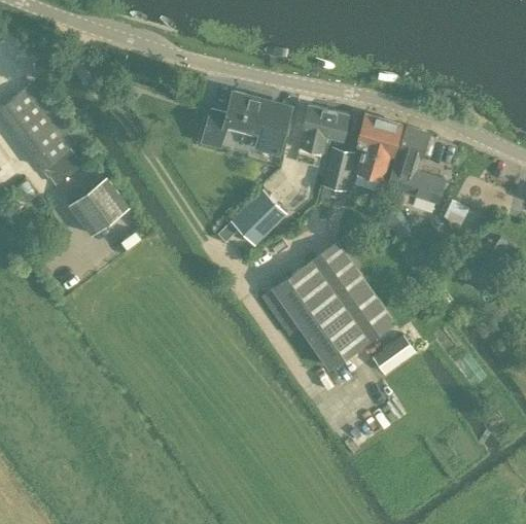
[(0,109),(56,185),(83,165),(71,148),(76,144),(33,85),(0,109)]
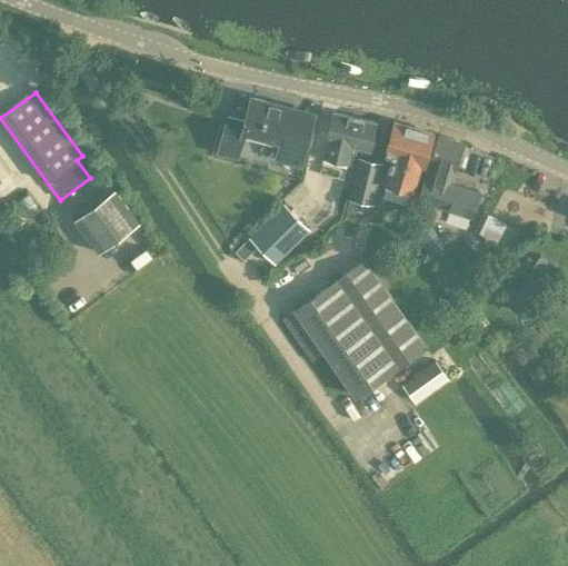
[(147,110),(138,101),(131,108),(140,117),(147,110)]
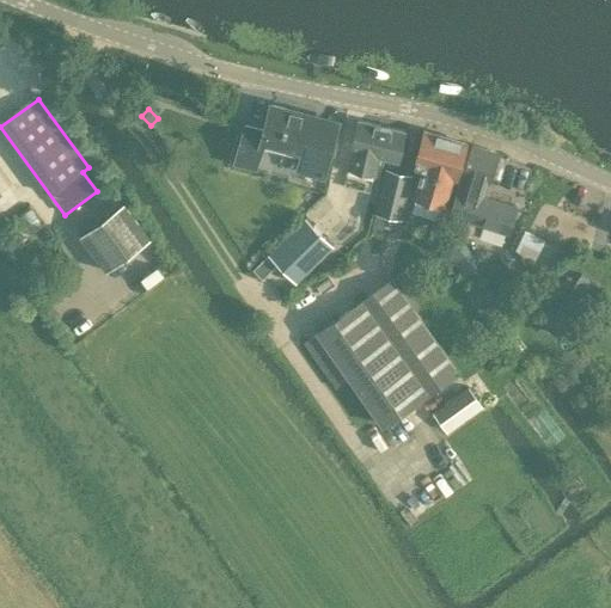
[(324,178),(337,134),(303,124),(305,117),(274,109),(267,134),(246,129),(237,165),(258,171),(264,148),(311,160),(307,173),(324,178)]
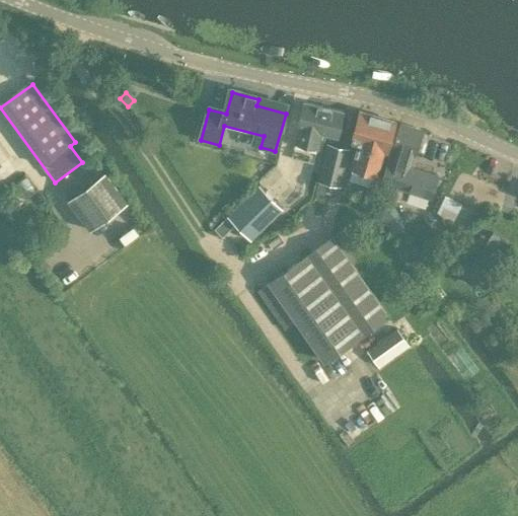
[(340,139),(345,113),(303,103),(297,129),(298,129),(295,146),(319,151),(323,136),(340,139)]
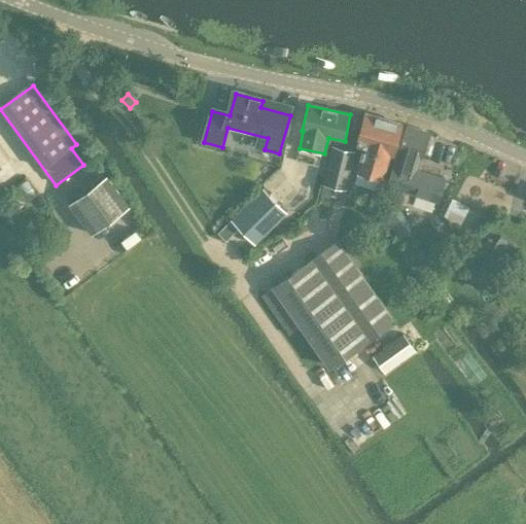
[(401,125),(364,115),(357,144),(365,146),(358,172),(383,179),(389,152),(394,154),(401,125)]
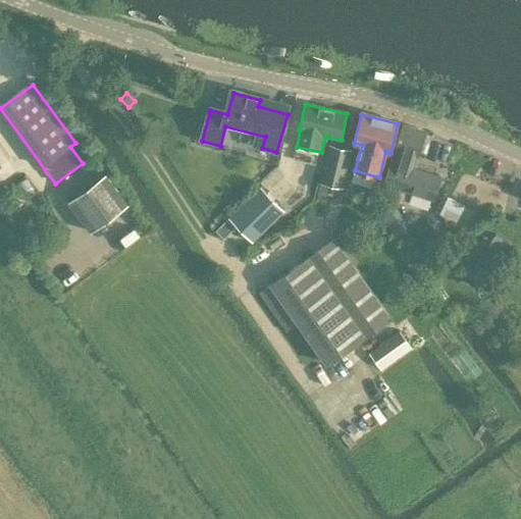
[(384,185),(433,201),(440,179),(414,170),(426,134),(404,126),(396,150),(397,150),(393,162),(392,162),(384,185)]
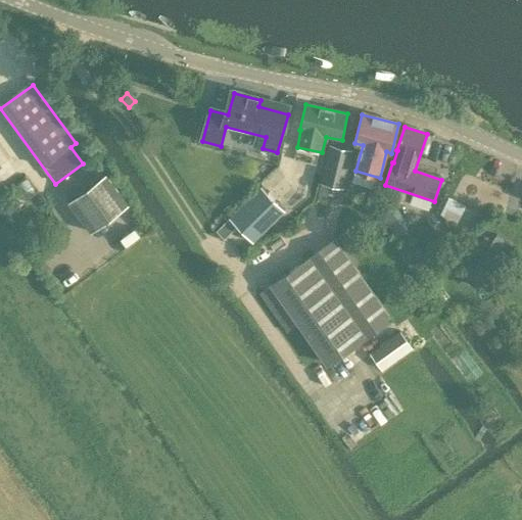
[(343,189),(352,153),(330,148),(322,184),(343,189)]
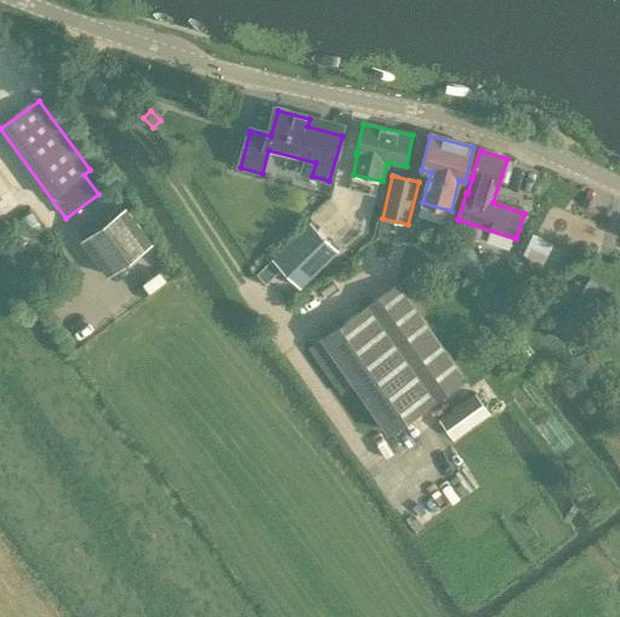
[(153,245),(126,209),(81,243),(108,278),(153,245)]
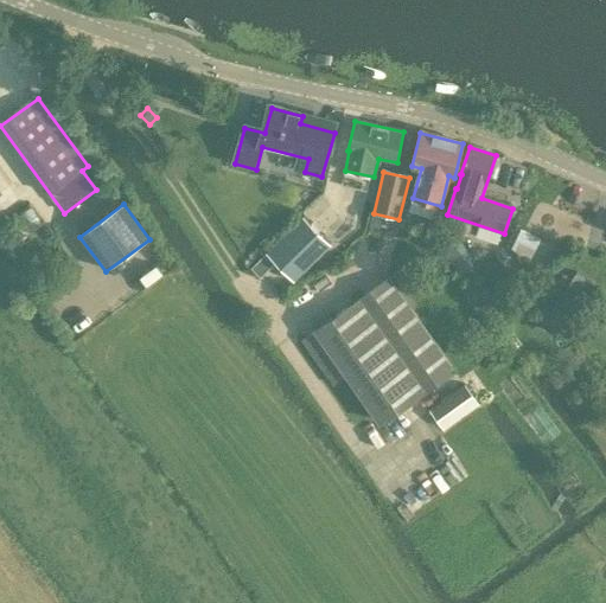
[(304,218),(268,254),(295,282),(331,247),(304,218)]
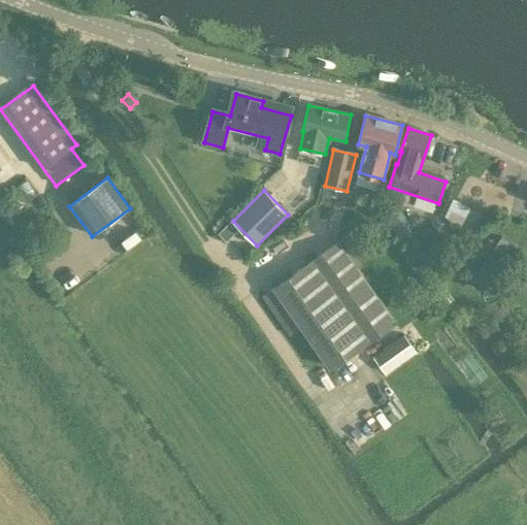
[(3,201),(0,202),(0,215),(4,221),(12,215),(3,201)]
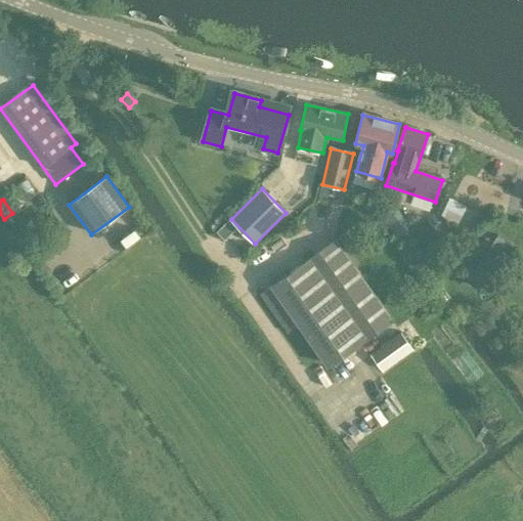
[(396,211),(386,218),(392,226),(402,220),(396,211)]
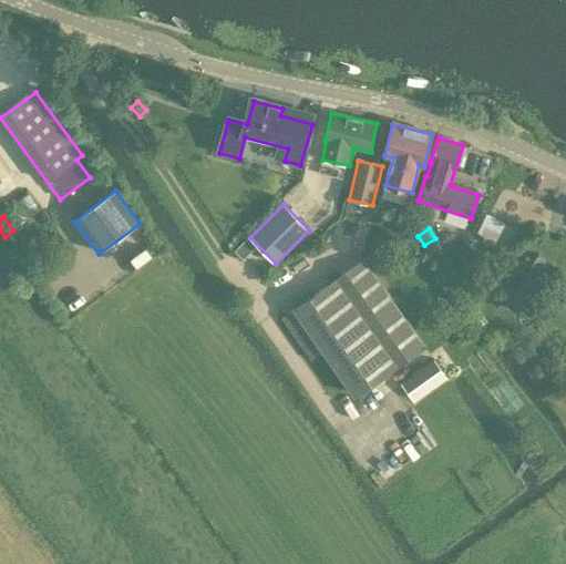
[(296,309),(283,319),(308,355),(321,346),(327,354),(352,391),(357,397),(424,349),(384,290),(364,262),(296,309)]
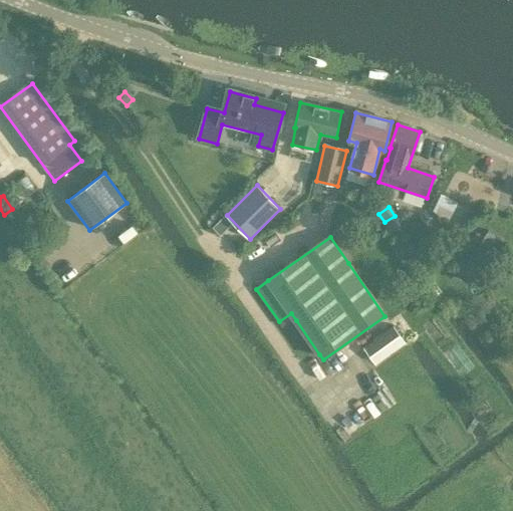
[(466,258),(453,267),(467,286),(479,277),(466,258)]
